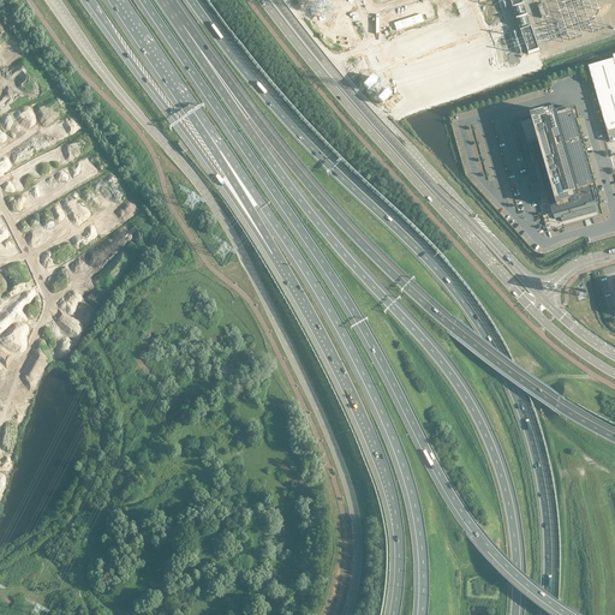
[(457,17),(452,1),(390,23),(396,39),(457,17)]
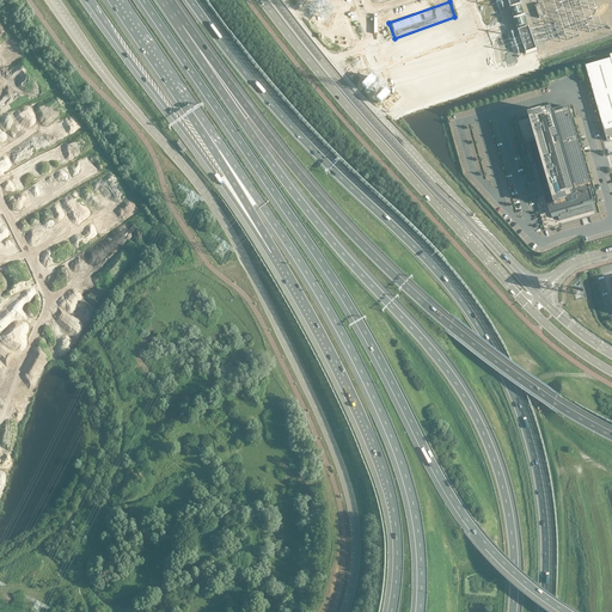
[(536,6),(539,18),(546,17),(542,4),(536,6)]
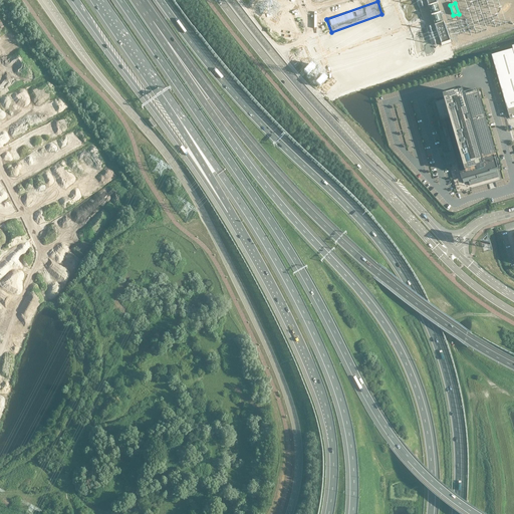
[(435,27),(442,46),(451,43),(445,23),(435,27)]
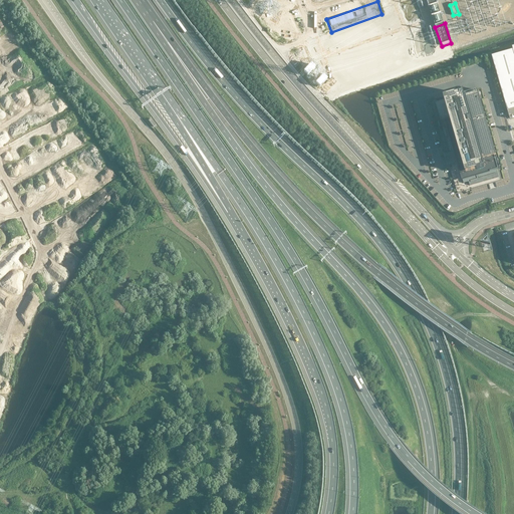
[(513,50),(492,56),(495,67),(508,112),(510,118),(513,117),(513,45),(512,47),(513,50)]
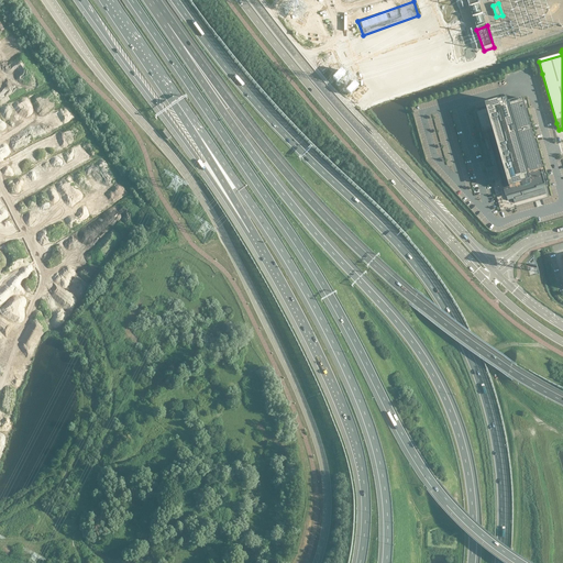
[(495,183),(495,184),(493,185),(494,189),(495,190),(496,194),(496,195),(497,199),(498,203),(498,205),(499,208),(500,209),(500,211),(500,212),(504,211),(510,209),(511,209),(516,208),(517,208),(523,206),(525,206),(529,205),(530,203),(536,202),(542,200),(550,198),(549,197),(549,195),(548,195),(547,190),(547,189),(545,186),(548,185),(544,173),(542,174),(541,172),(543,170),(530,123),(526,108),(510,112),(507,103),(476,112),(483,133),(481,133),(479,133),(482,141),(483,141),(483,140),(484,140),(488,151),(490,162),(488,162),(492,173),(494,172),(496,178),(494,179),(495,183)]
